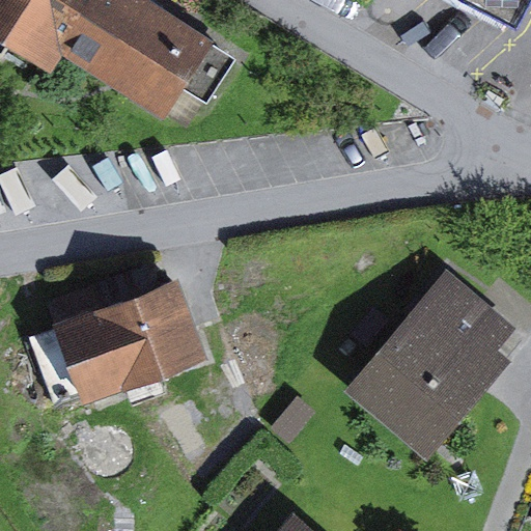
[(0,0),(0,40),(53,74),(64,55),(99,0),(0,0)]
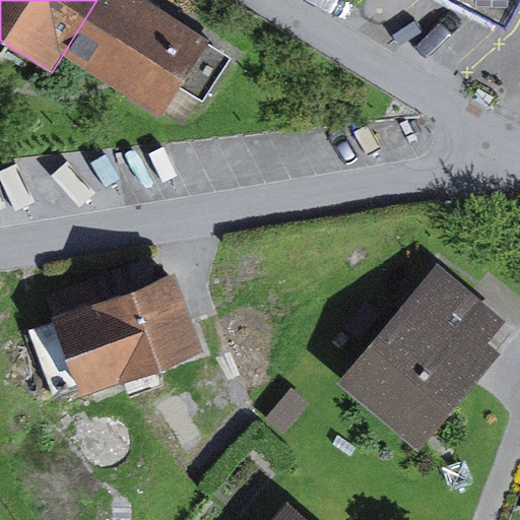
[(210,39),(148,0),(96,0),(63,54),(160,116),(210,39)]
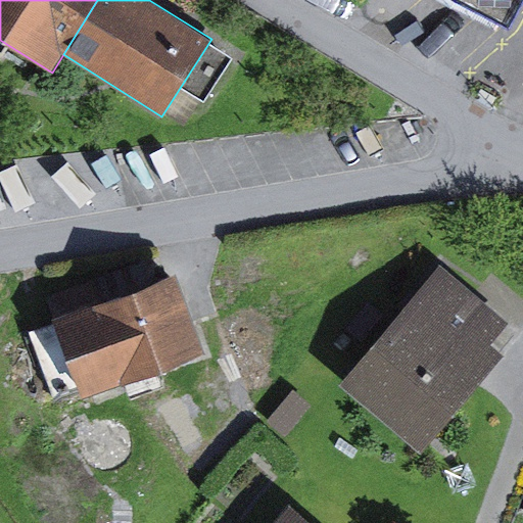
[(522,0),(355,0),(360,2),(361,0),(454,0),(509,28),(522,0)]
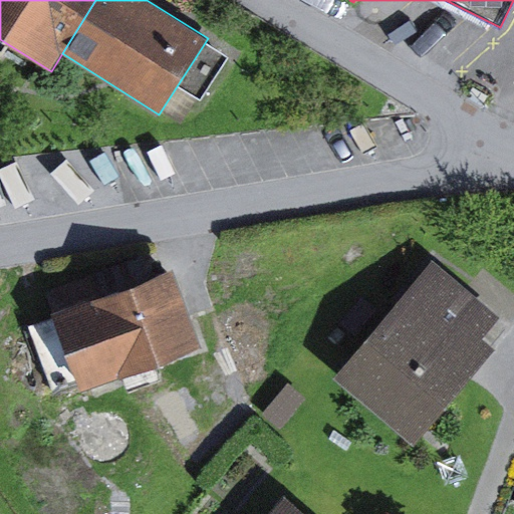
[(504,316),(437,258),(334,376),(414,446),(497,348),(485,338),(504,316)]
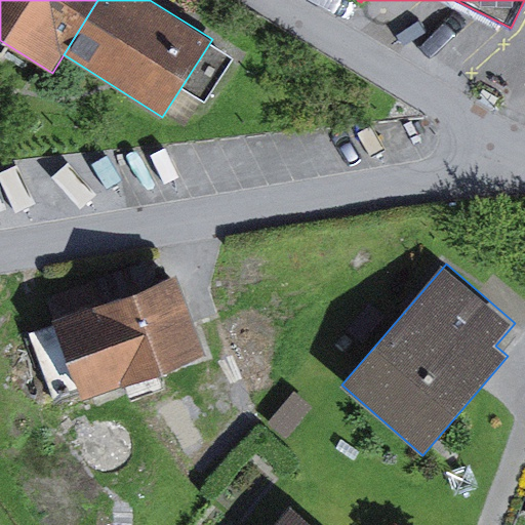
[(203,355),(173,273),(50,319),(80,400),(203,355)]
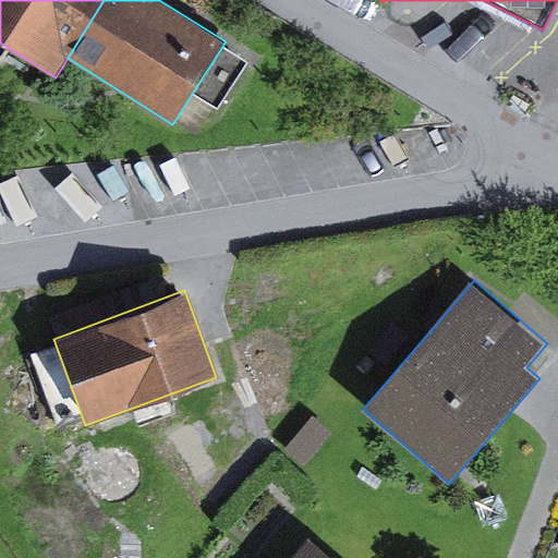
[(322,557),(306,544),(292,557),(322,557)]
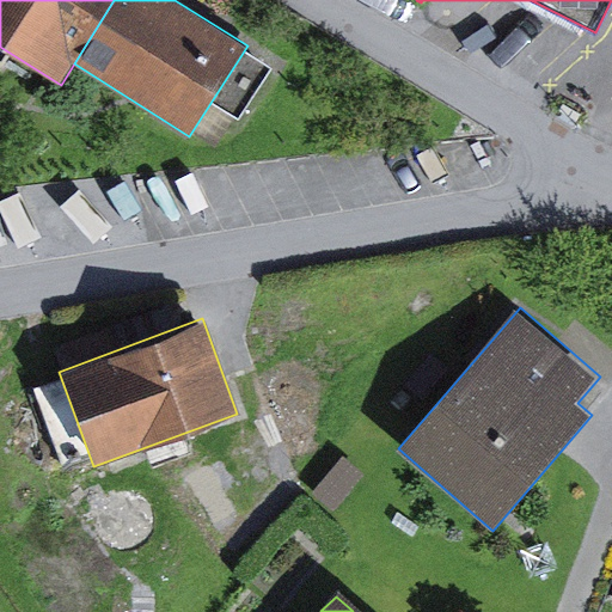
All buildings are outlined.
